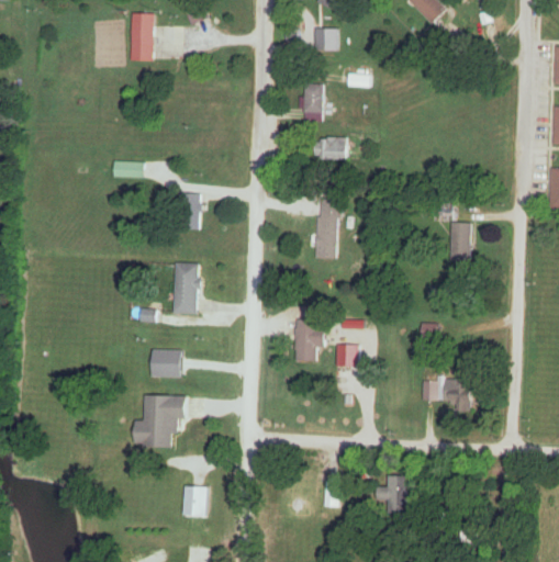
[(203,0),(180,0),(194,26),(213,17),(203,0)]
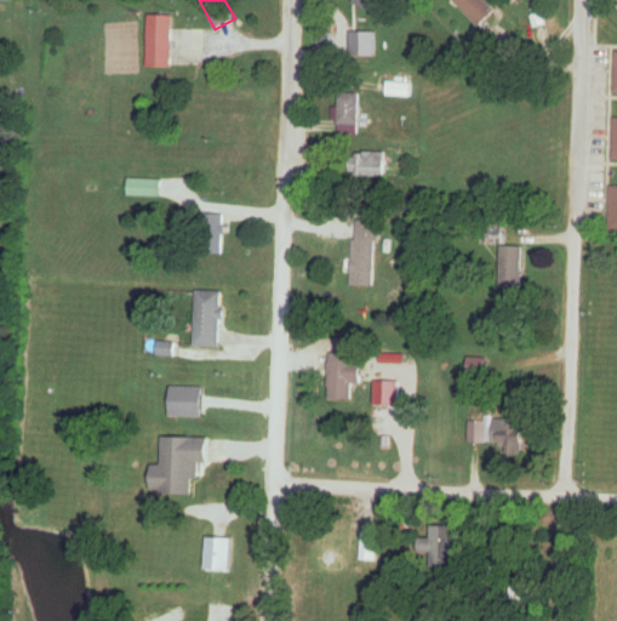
[(372,15),(380,0),(352,0),(350,4),(372,15)]
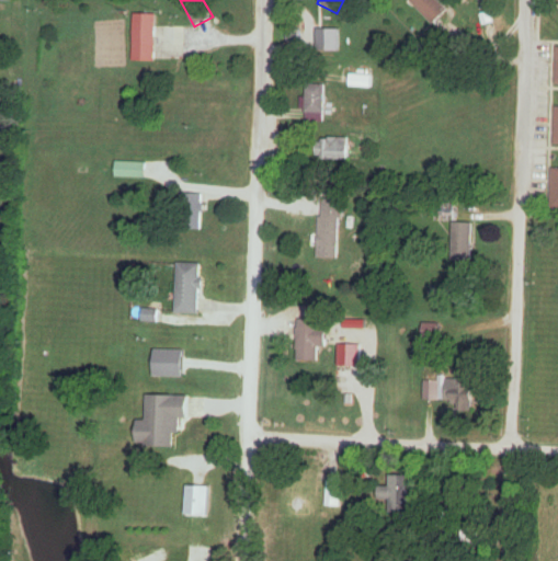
[(405,0),(431,25),(445,11),(434,0),(405,0)]
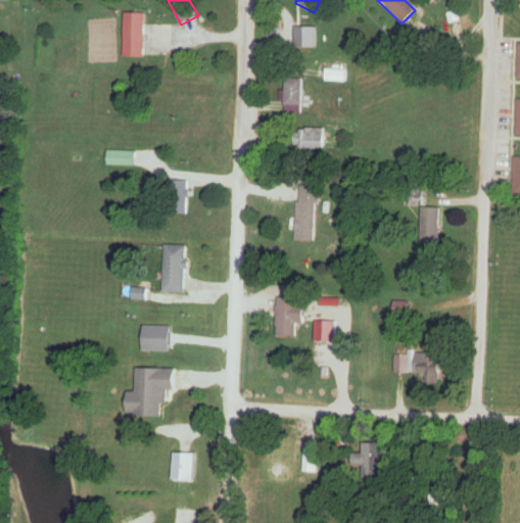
[(142,57),(142,14),(121,14),(121,57),(142,57)]
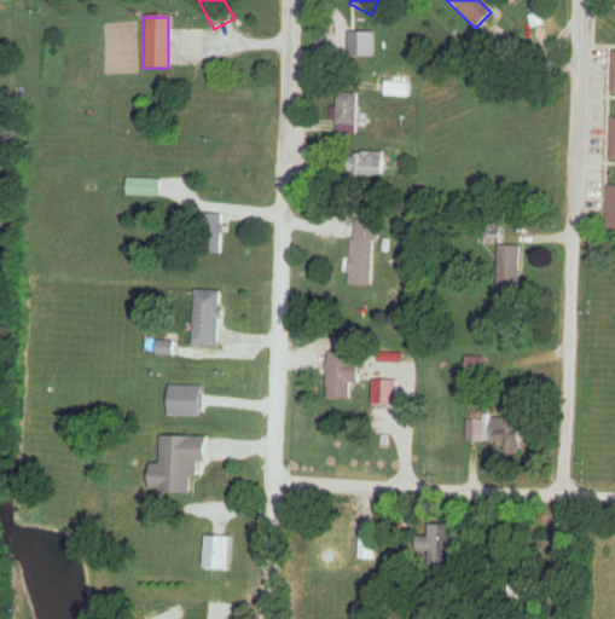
[(406,77),(375,77),(375,98),(406,98),(406,77)]
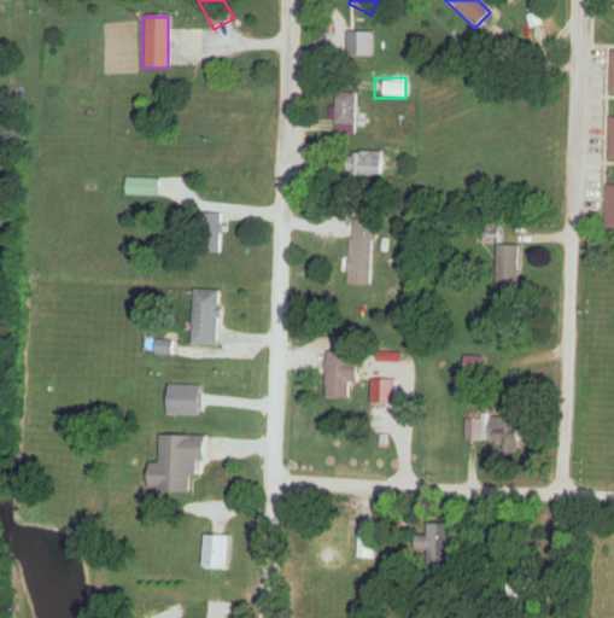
[(331,135),(354,135),(354,93),(331,93),(331,135)]
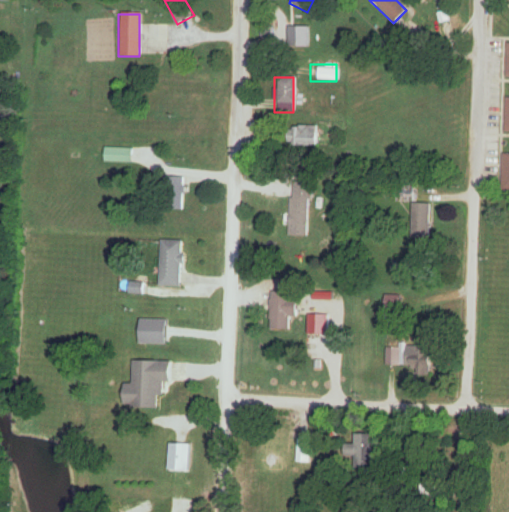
[(290,145),(317,145),(317,125),(290,125),(290,145)]
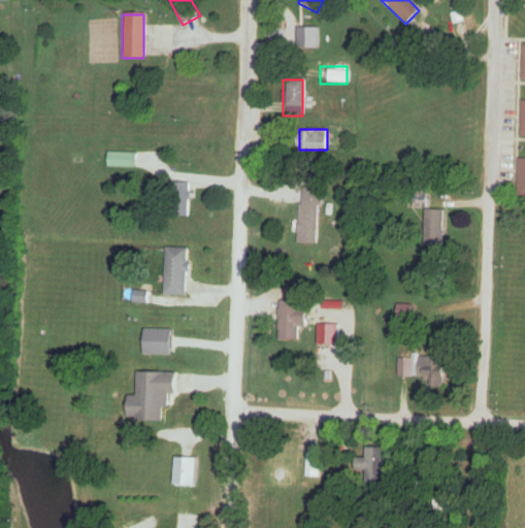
[(134,153),(106,153),(106,167),(134,167),(134,153)]
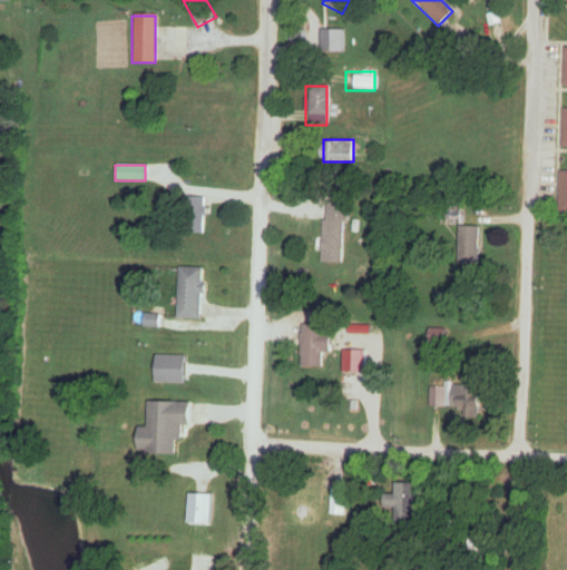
[(566,213),(566,172),(557,173),(556,213),(566,213)]
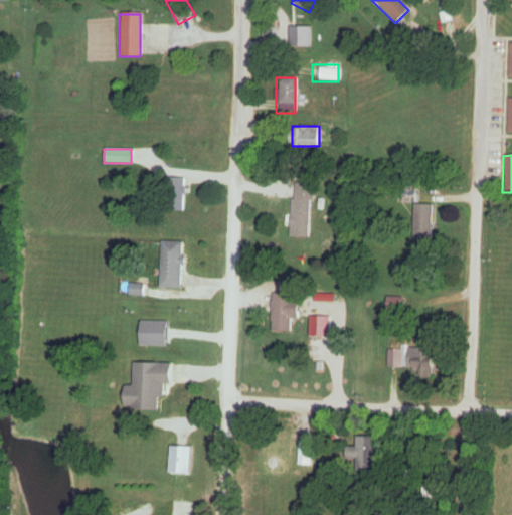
[(311,184),(291,183),(291,237),(311,237),(311,184)]
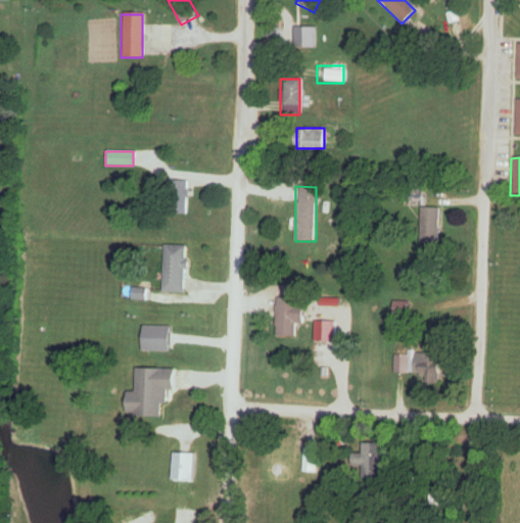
[(437,239),(437,207),(419,207),(419,239),(437,239)]
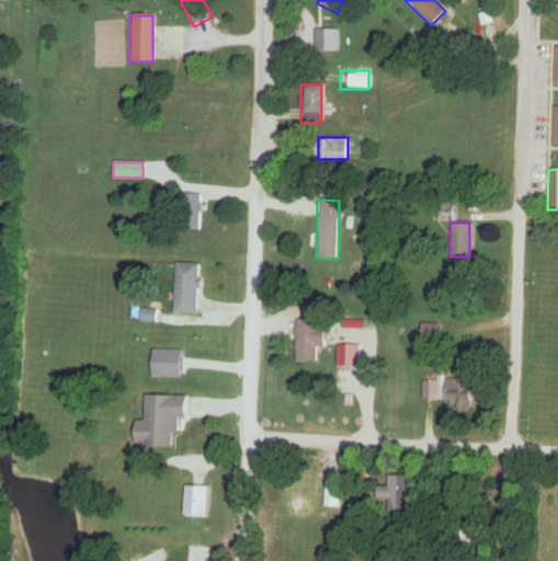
[(198,263),(174,263),(174,313),(198,313),(198,263)]
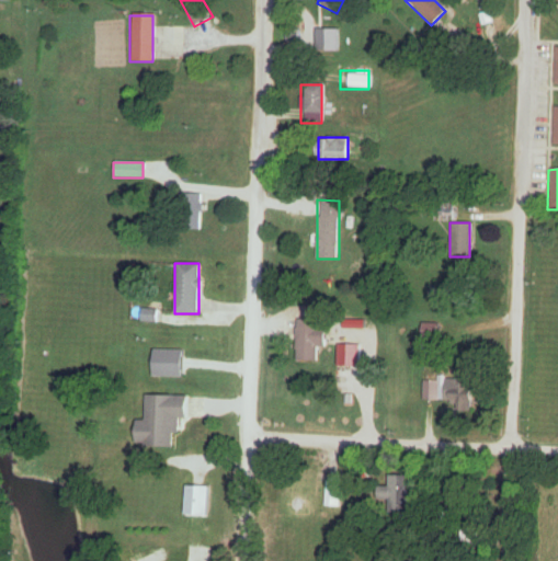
[(316,320),(294,320),(294,362),(316,362),(316,320)]
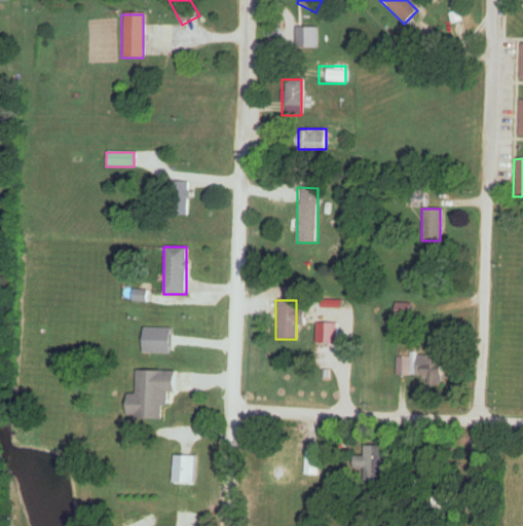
[(394,318),(408,318),(409,304),(395,304),(394,318)]
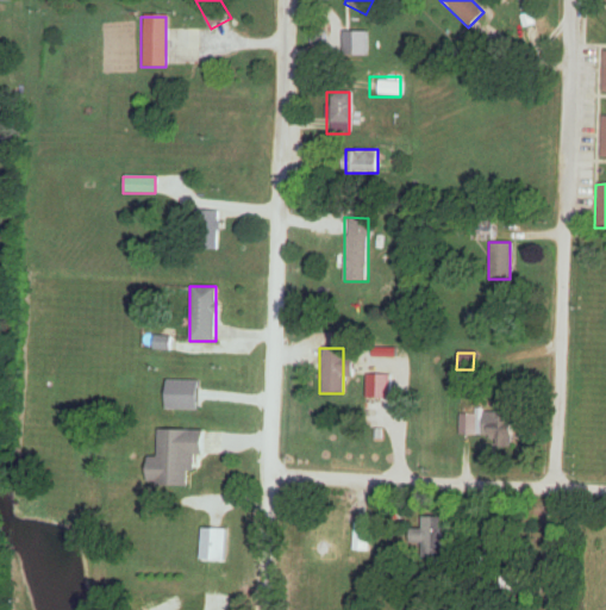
[(195,381),(164,381),(164,410),(195,410),(195,381)]
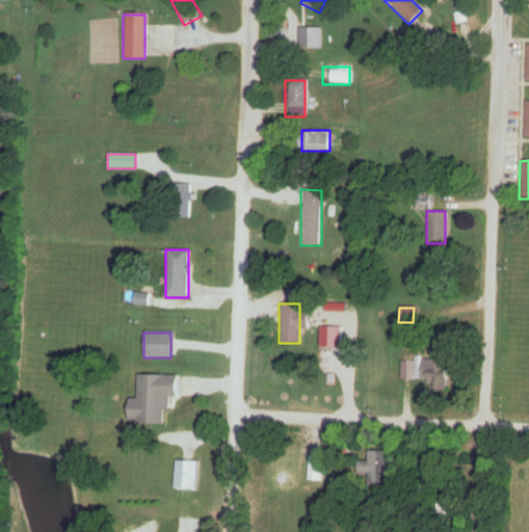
[(445,391),(445,360),(419,360),(419,382),(427,382),(427,391),(445,391)]
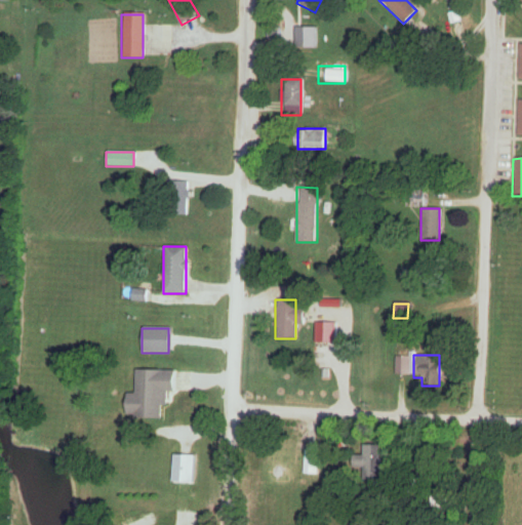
[(393,374),(408,374),(408,356),(393,356),(393,374)]
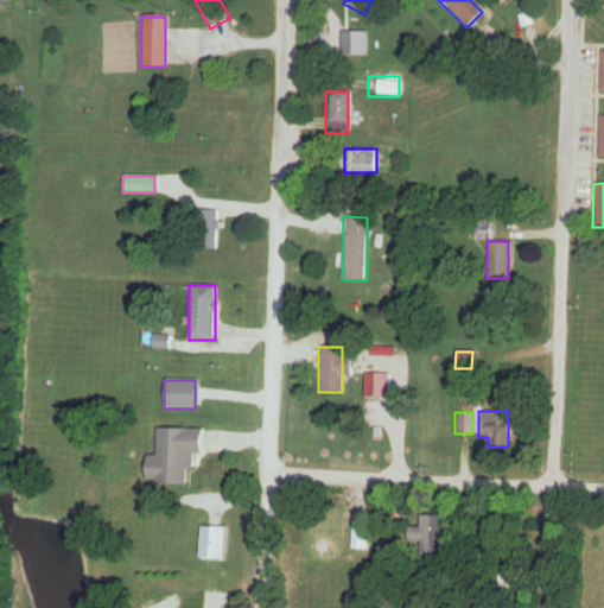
[(202,430),(156,429),(154,457),(147,456),(146,483),(188,485),(189,455),(201,455),(202,430)]
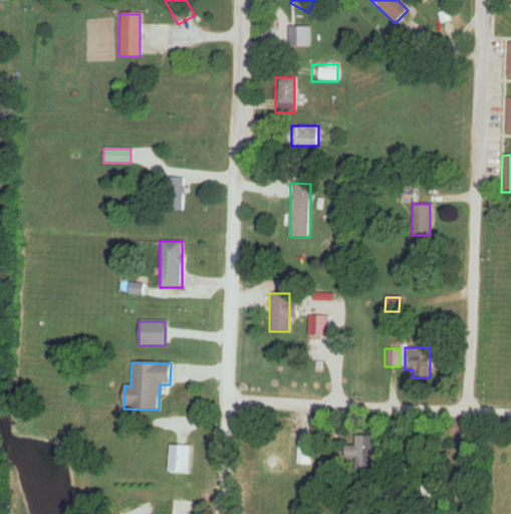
[(376,435),(353,435),(353,468),(376,468),(376,435)]
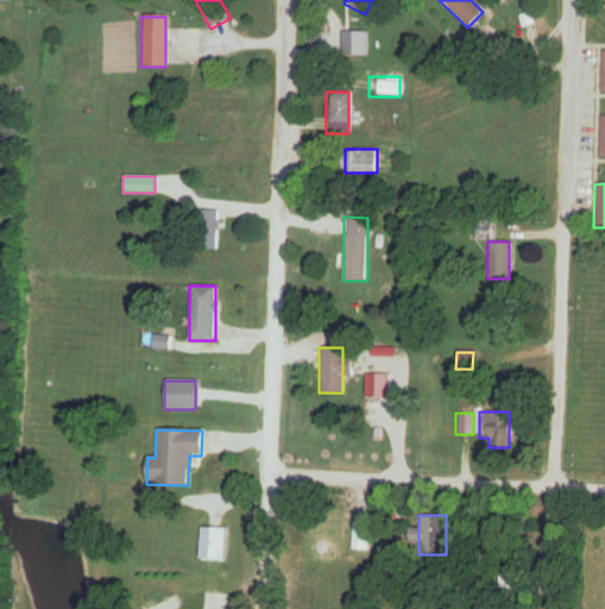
[(366,551),(366,521),(350,521),(350,551),(366,551)]
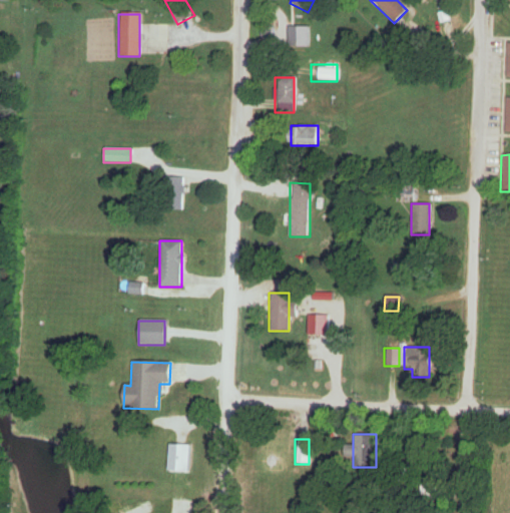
[(167,471),(188,472),(188,445),(167,444),(167,471)]
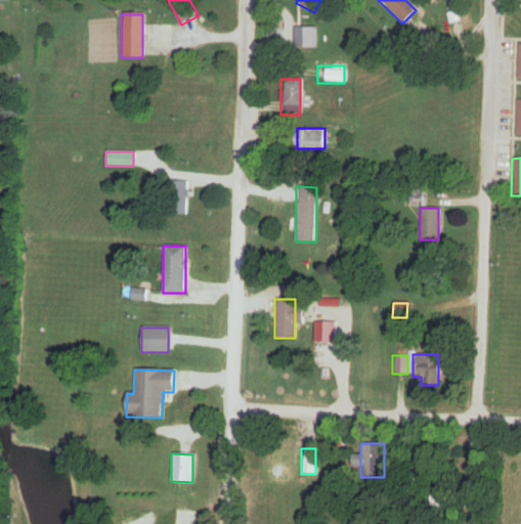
[(172,511),(172,523),(192,523),(193,511),(172,511)]
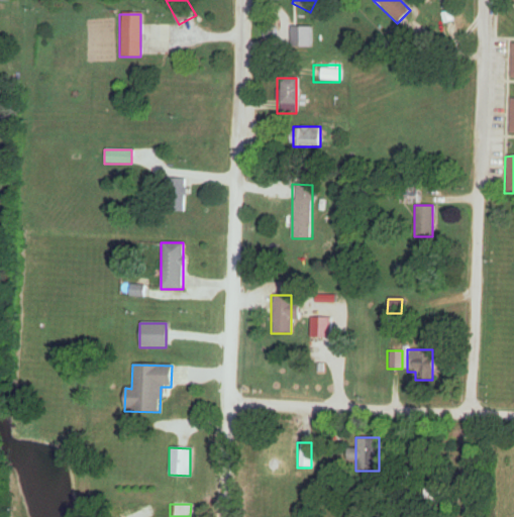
[(149,516),(146,508),(121,516),(149,516)]
